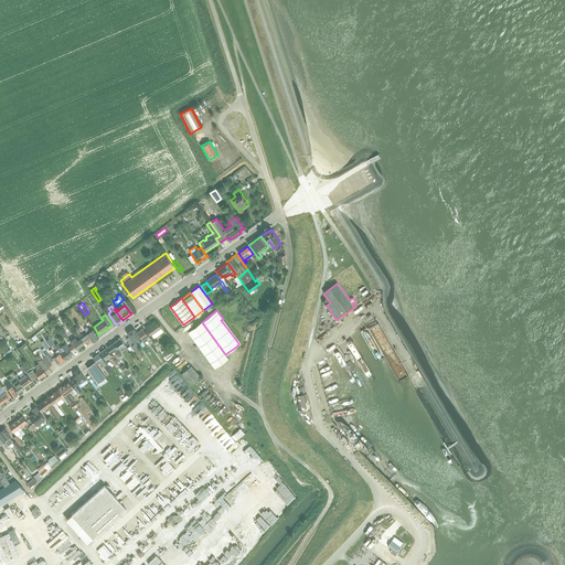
[(150,336),(161,328),(155,320),(149,324),(148,323),(145,327),(150,336)]
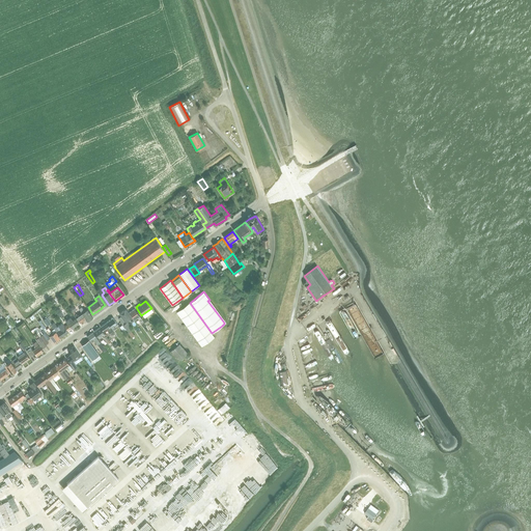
[(212,332),(190,303),(176,312),(201,345),(215,336),(212,332)]
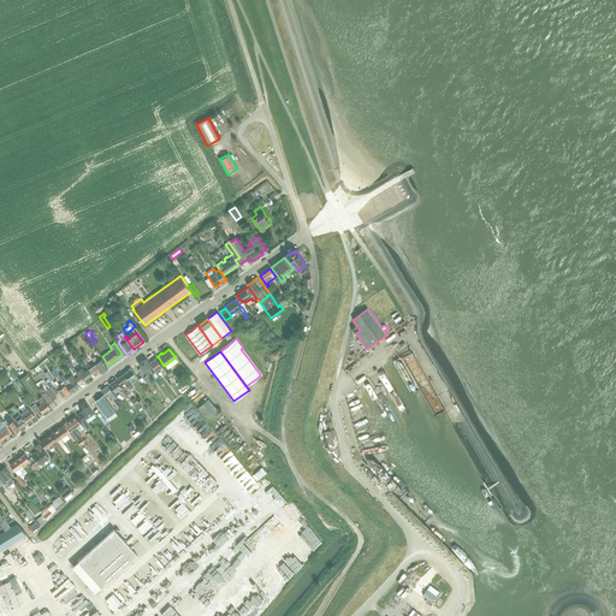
[(410,353),(402,357),(434,416),(444,412),(410,353)]
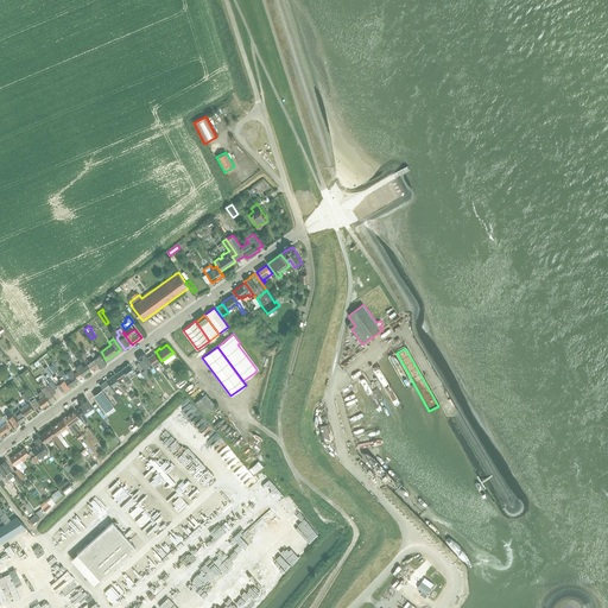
[(97,366),(99,368),(99,369),(100,368),(94,360),(89,362),(84,356),(87,354),(84,350),(80,354),(82,358),(87,365),(88,365),(92,369),(97,366)]
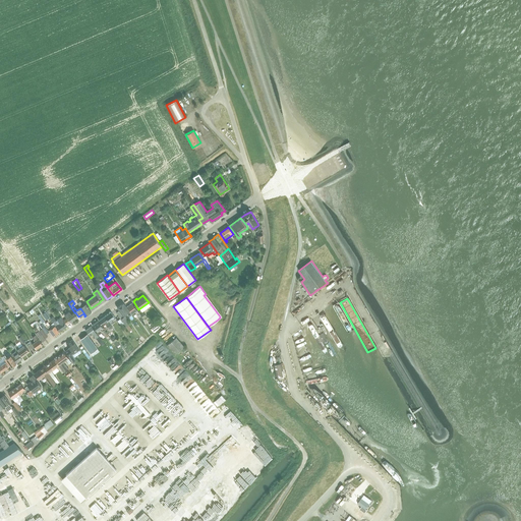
[(80,308),(85,315),(91,311),(85,304),(83,306),(79,301),(77,303),(80,307),(80,308)]
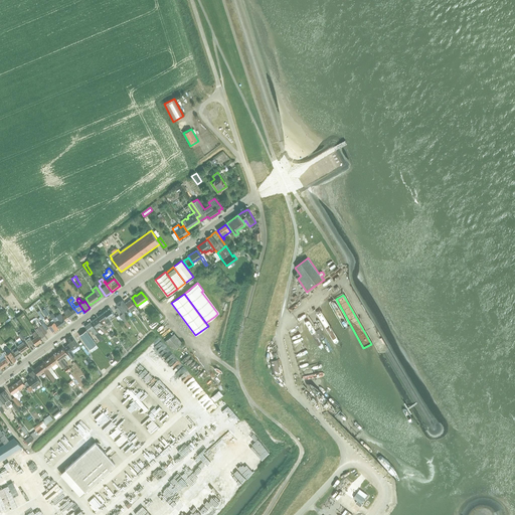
[(57,300),(53,303),(57,308),(61,305),(57,300)]
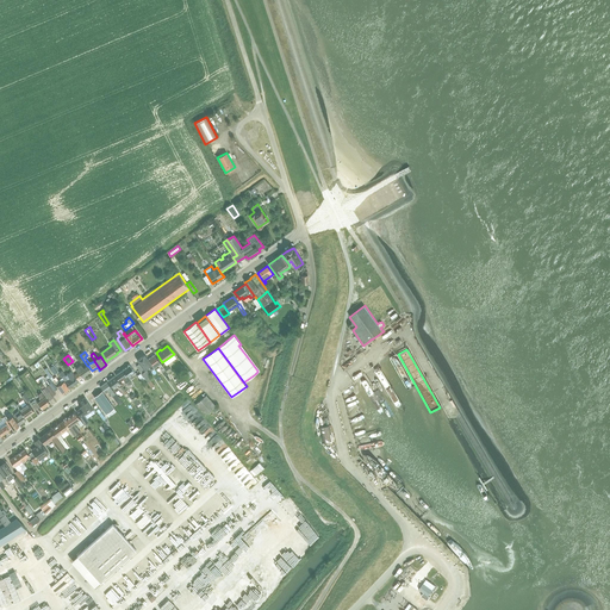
[(139,363),(136,366),(148,383),(151,387),(154,385),(150,380),(153,379),(145,369),(144,371),(144,369),(149,366),(150,369),(154,367),(144,355),(137,360),(139,363)]
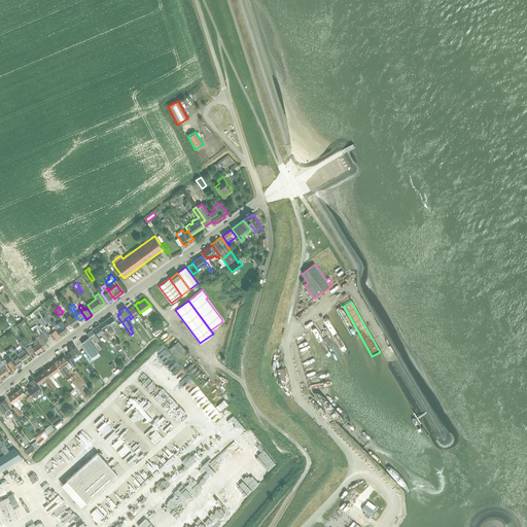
[(142,324),(145,322),(141,318),(133,307),(128,310),(133,317),(137,315),(140,319),(139,320),(142,324)]
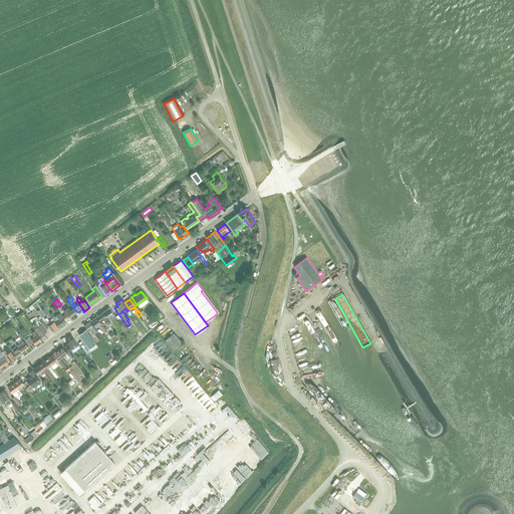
[(62,316),(65,320),(68,318),(69,318),(76,313),(72,308),(70,310),(68,307),(63,310),(65,313),(62,316)]
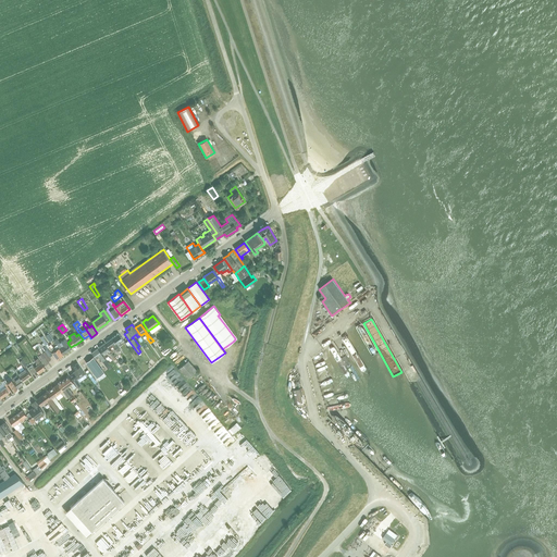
[(112,338),(116,344),(123,339),(119,333),(112,338)]
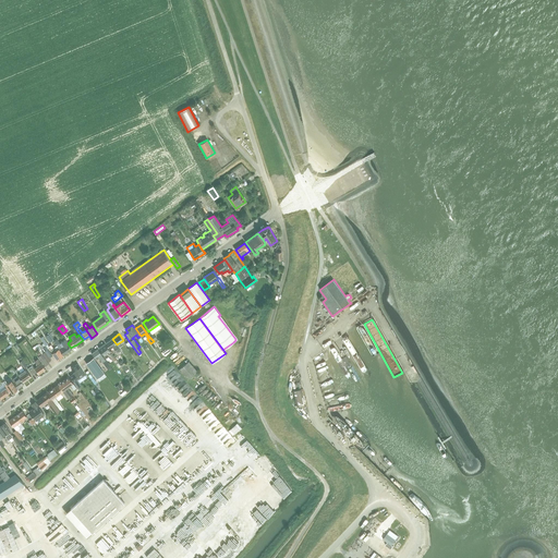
[(63,355),(71,350),(64,340),(61,342),(63,346),(62,346),(63,348),(62,348),(59,343),(57,339),(53,340),(57,346),(63,355)]
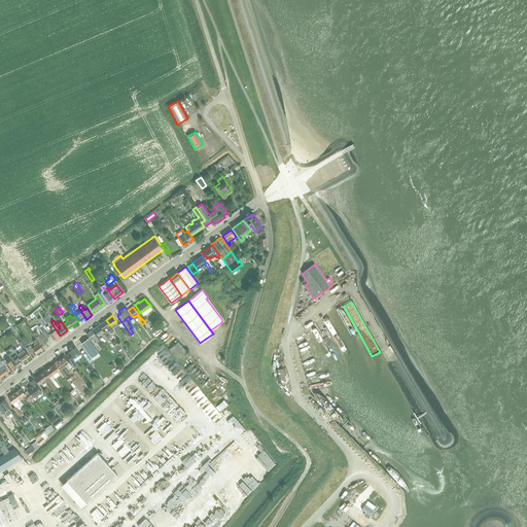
[(110,325),(106,320),(100,324),(103,329),(106,327),(110,332),(113,330),(110,325)]
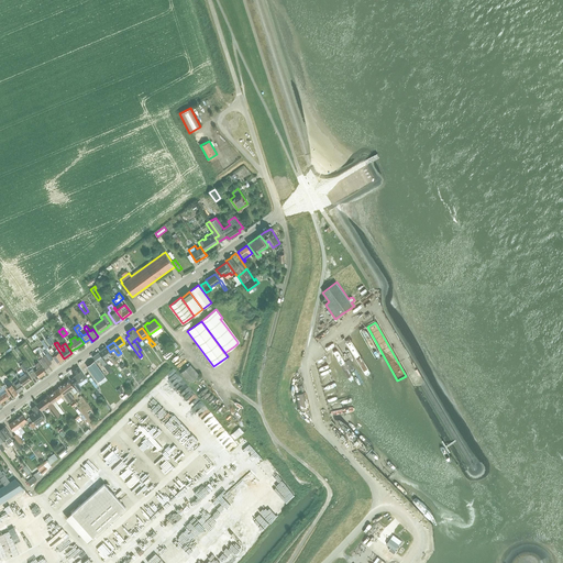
[(106,346),(99,352),(105,359),(109,355),(111,357),(109,359),(113,364),(114,365),(117,363),(117,362),(106,346)]
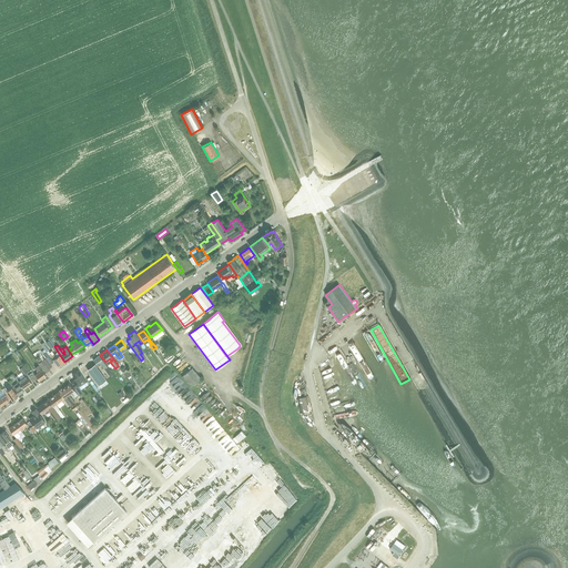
[(46,358),(42,361),(48,368),(52,366),(50,364),(53,362),(49,356),(48,355),(47,353),(46,352),(43,354),(46,358)]
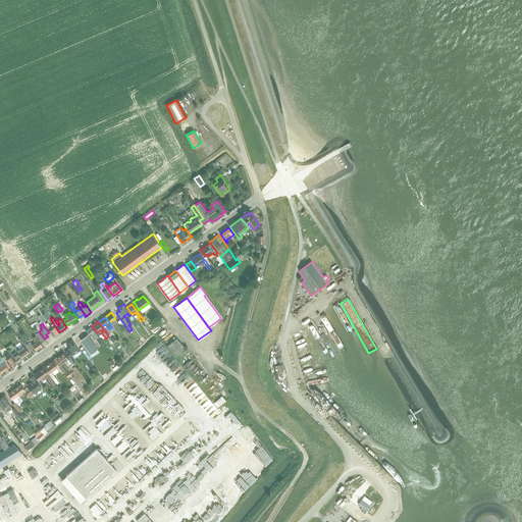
[(53,336),(58,332),(54,326),(52,328),(50,325),(47,327),(53,336)]
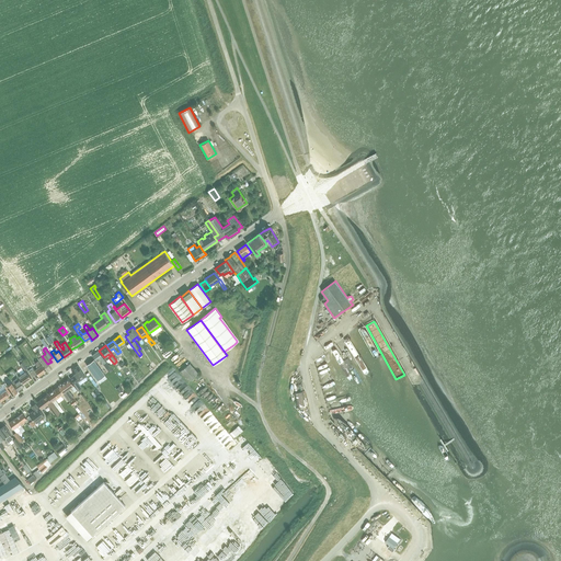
[(106,368),(110,366),(98,351),(92,355),(95,361),(99,358),(101,361),(102,359),(103,362),(102,363),(106,368)]
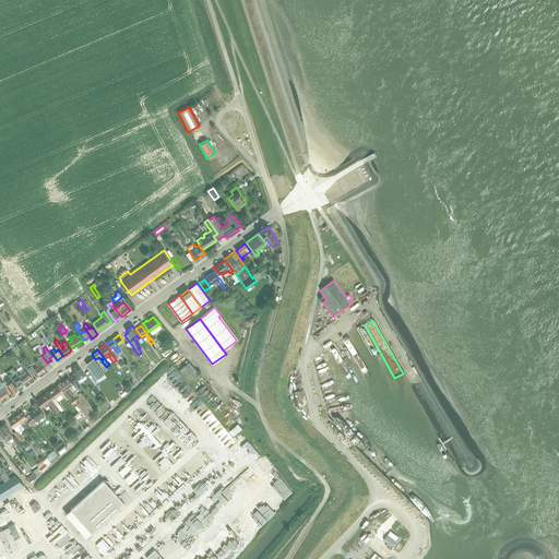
[(45,367),(48,365),(42,355),(38,358),(40,361),(45,367)]
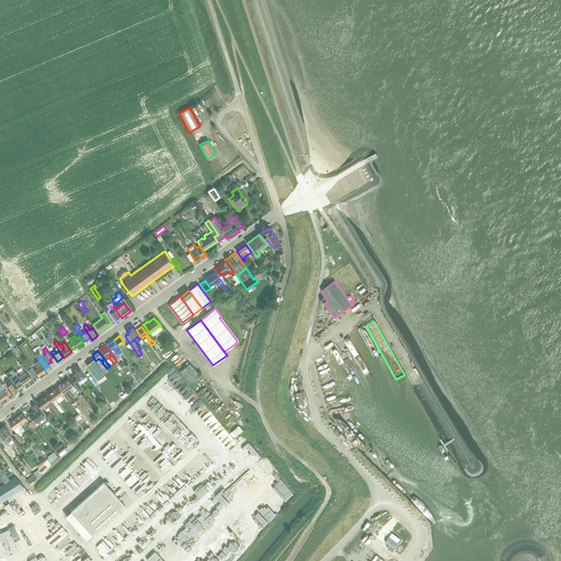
[(24,370),(27,368),(21,359),(18,362),(24,370)]
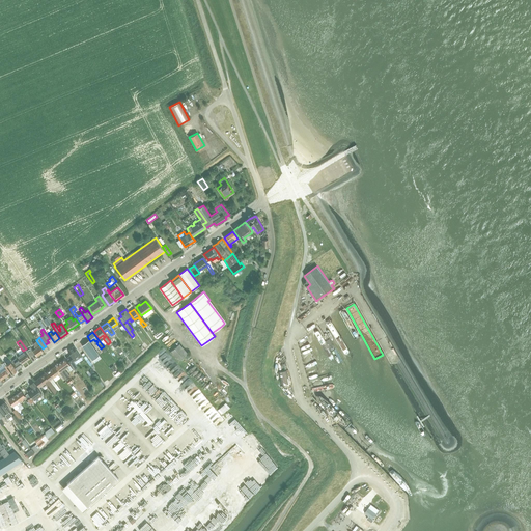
[(88,340),(82,345),(92,360),(99,355),(88,340)]
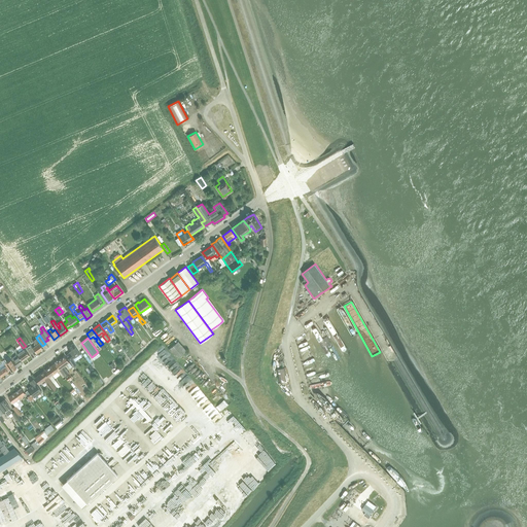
[(33,345),(34,346),(32,348),(36,353),(42,349),(35,339),(32,341),(34,344),(33,345)]
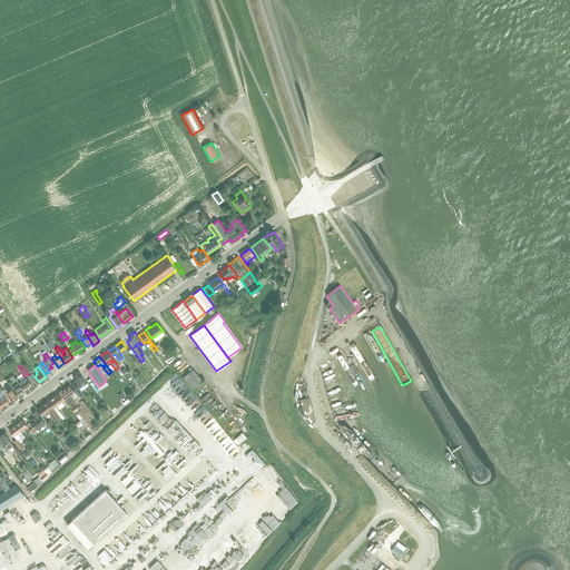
[(192,389),(202,380),(193,369),(183,377),(192,389)]
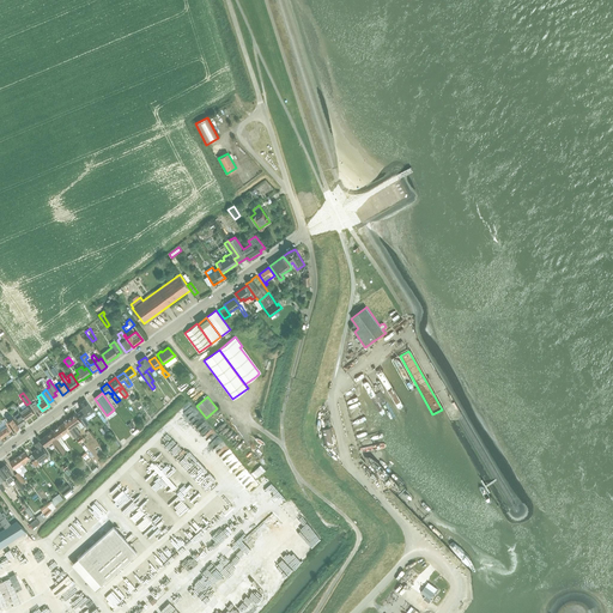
[(82,410),(77,413),(86,426),(90,424),(85,416),(92,410),(87,402),(85,400),(80,402),(78,405),(79,405),(82,410)]
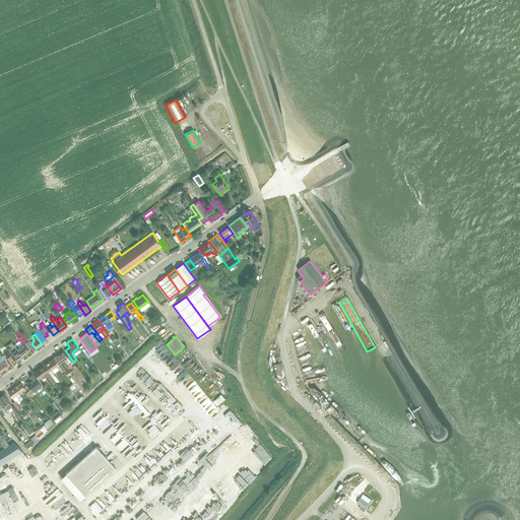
[(21,356),(28,350),(23,344),(18,347),(15,343),(13,345),(21,356)]
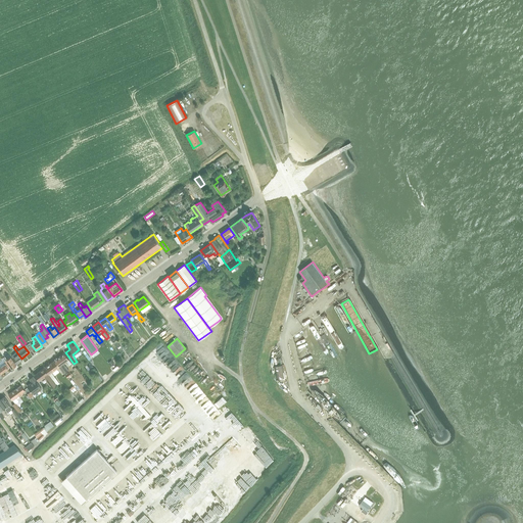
[(155,351),(159,357),(167,351),(163,346),(155,351)]
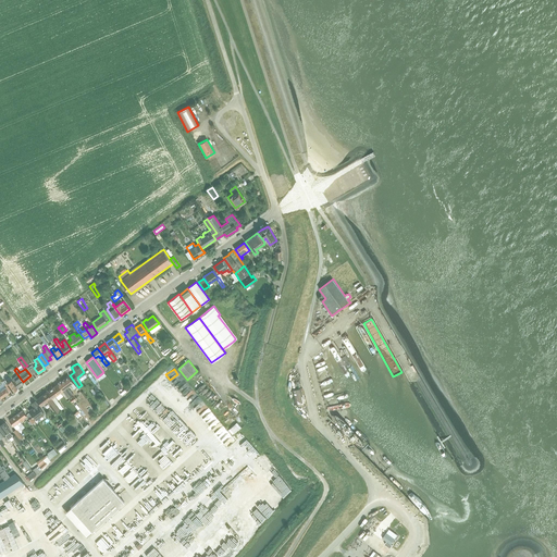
[(11,380),(17,388),(24,384),(19,378),(16,375),(11,380)]
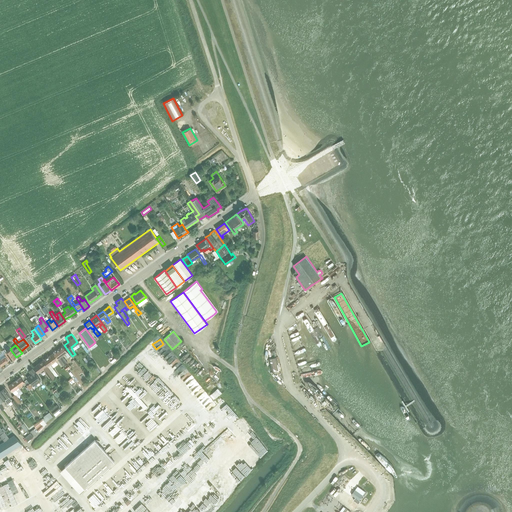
[(16,357),(10,349),(8,346),(6,348),(7,351),(6,352),(11,360),(16,357)]
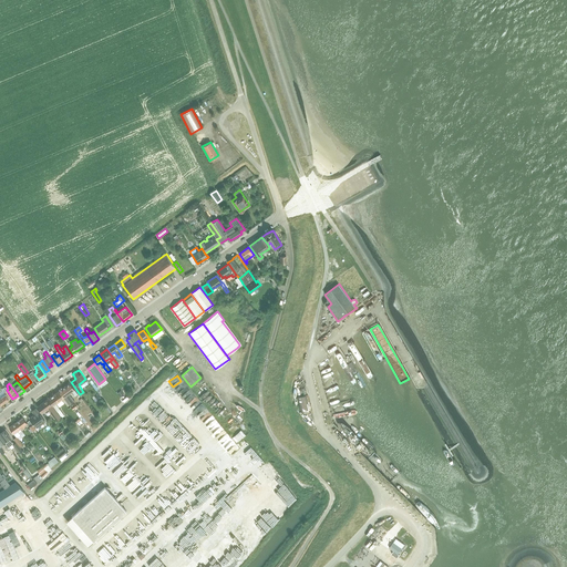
[(69,383),(59,391),(63,398),(69,404),(73,400),(69,393),(72,391),(75,395),(78,394),(69,383)]
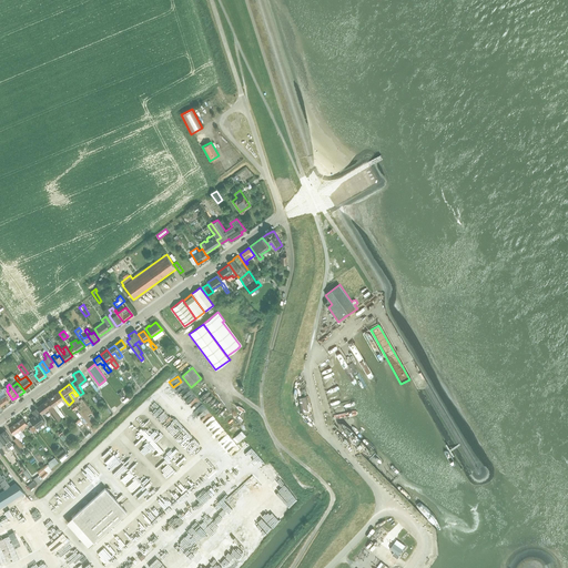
[(0,405),(10,398),(6,392),(3,393),(6,395),(1,398),(0,397),(0,405)]
